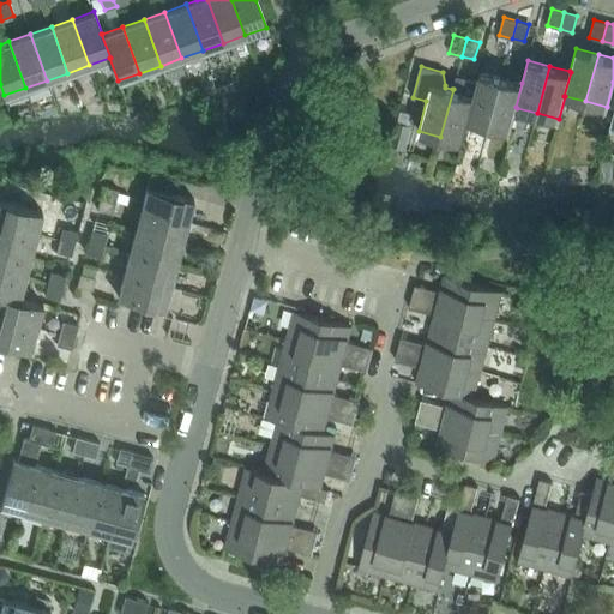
[(468,119),(488,125),(501,78),(479,72),(476,80),(473,95),(474,95),(468,119)]
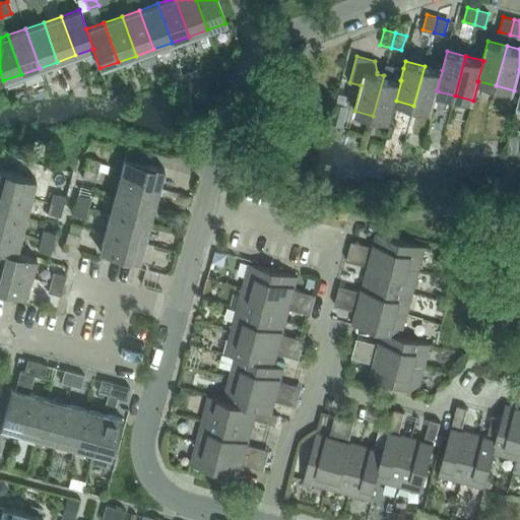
[(391,121),(396,101),(401,80),(400,80),(403,68),(386,63),(383,75),(384,75),(373,116),(391,121)]
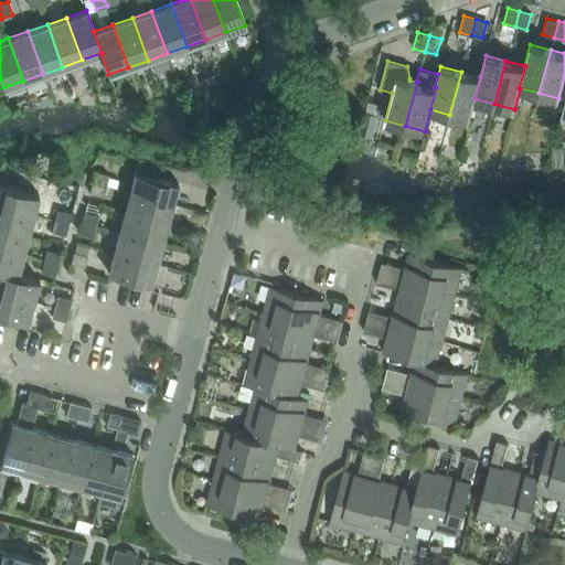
[(470,120),(476,99),(475,98),(480,76),(461,72),(449,115),(470,120)]
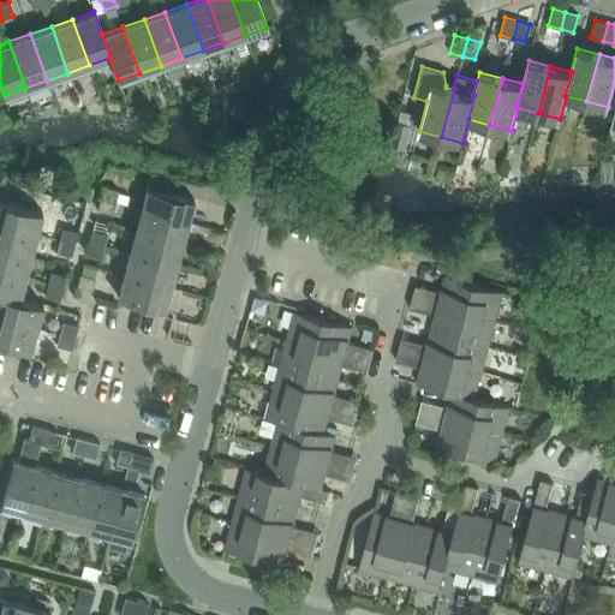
[(231,93),(220,96),(224,107),(234,103),(231,93)]
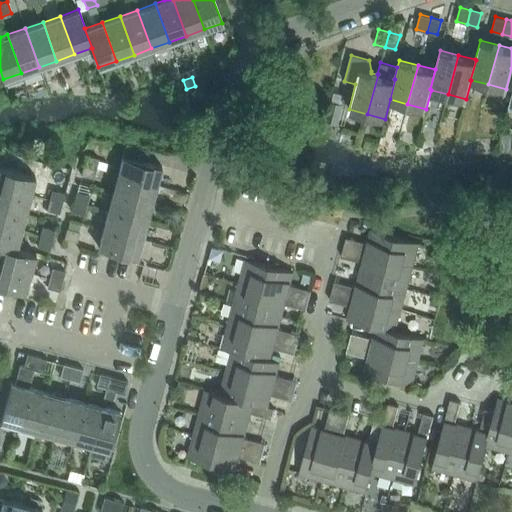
[(329,101),(324,121),(338,124),(343,104),(329,101)]
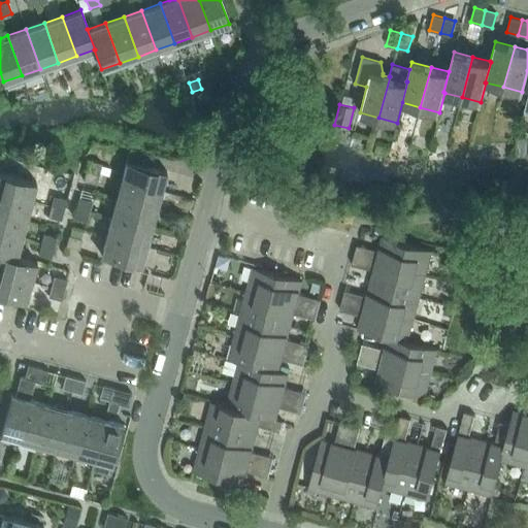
[(129,149),(126,161),(150,167),(154,155),(129,149)]
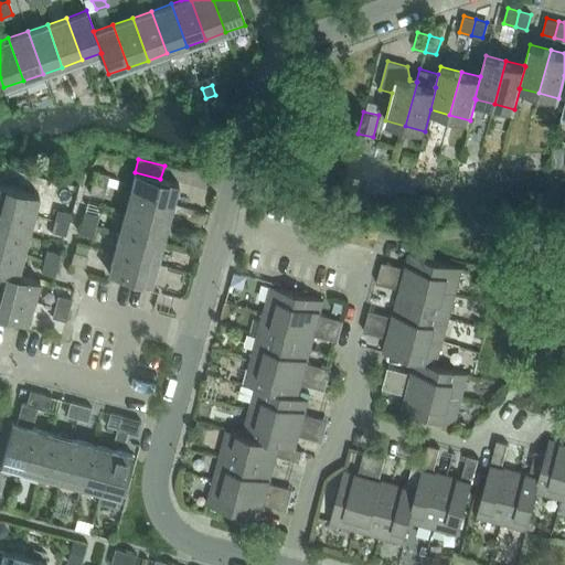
[(108,174),(95,171),(92,182),(106,185),(108,177),(108,174)]
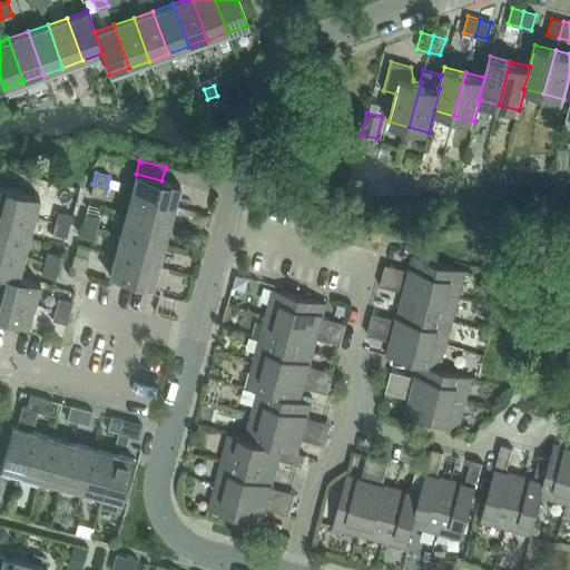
[(161,180),(136,174),(130,194),(174,205),(179,185),(161,180)]
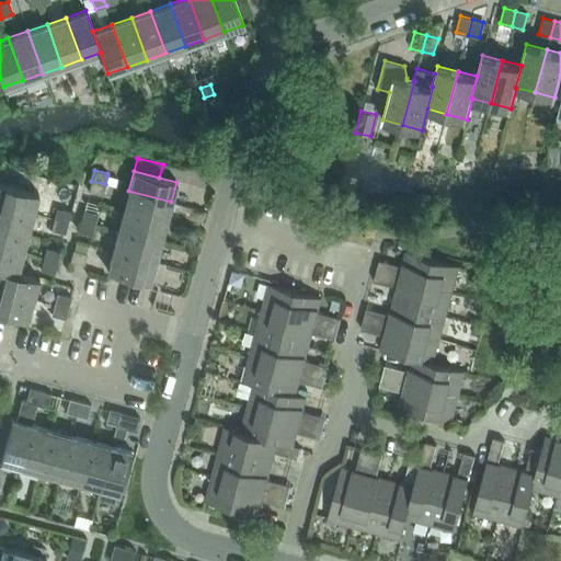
[(107,175),(105,184),(115,186),(117,179),(107,175)]
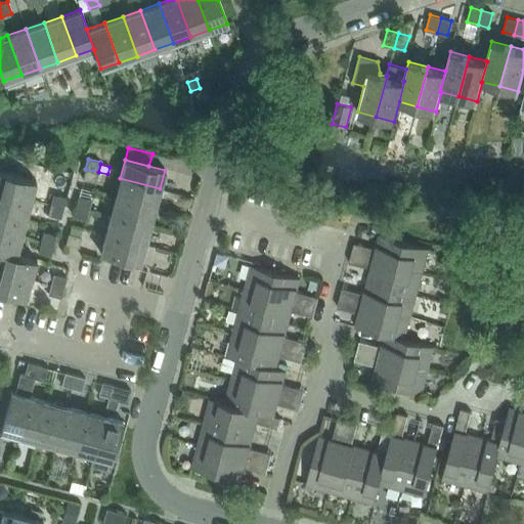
[(82,179),(95,182),(98,172),(85,169),(82,179)]
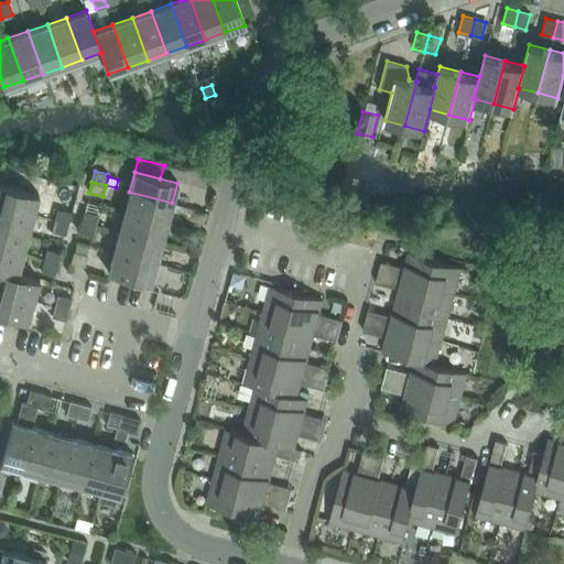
[(0,184),(0,206),(33,215),(39,195),(0,184)]
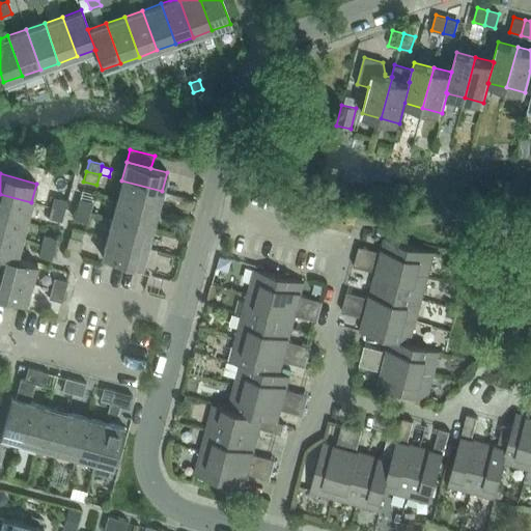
[(162,191),(121,180),(116,199),(157,210),(162,191)]
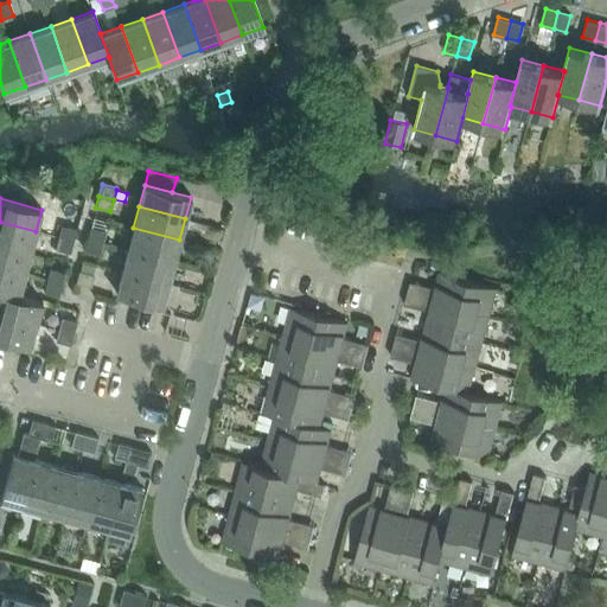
[(36,231),(0,222),(0,244),(30,253),(36,231)]
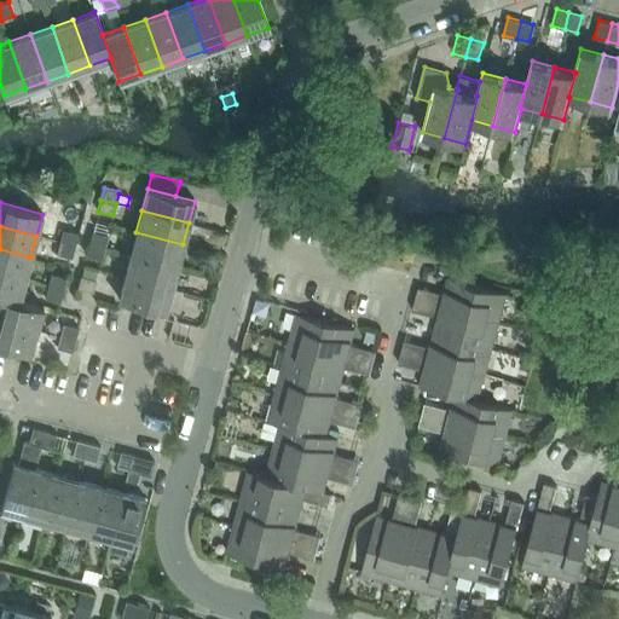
[(77,233),(63,230),(59,242),(75,246),(77,233)]
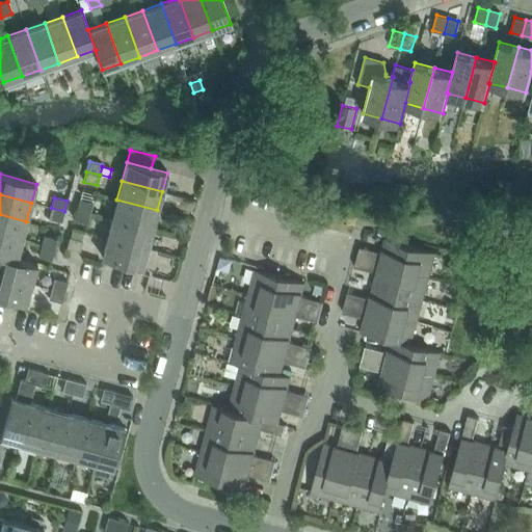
[(92,203),(79,198),(76,209),(89,212),(92,203)]
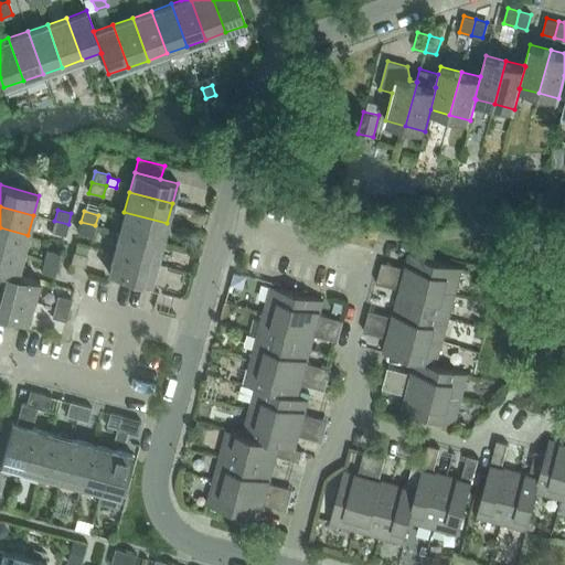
[(124,212),(118,232),(162,244),(167,223),(124,212)]
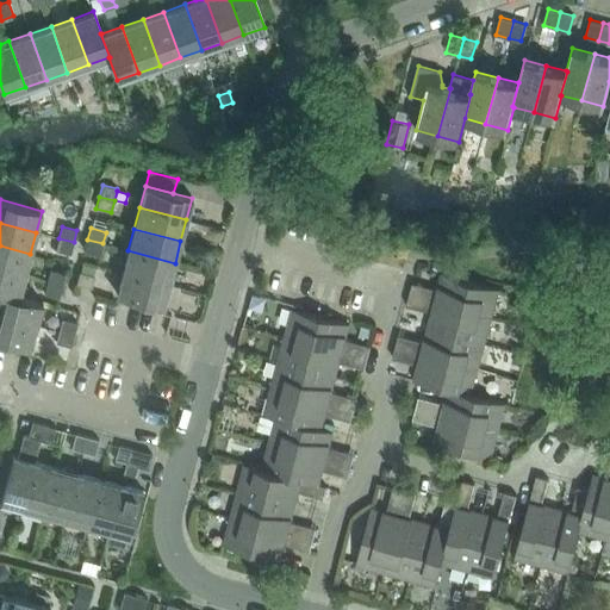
[(74,242),(58,238),(55,250),(70,254),(74,242)]
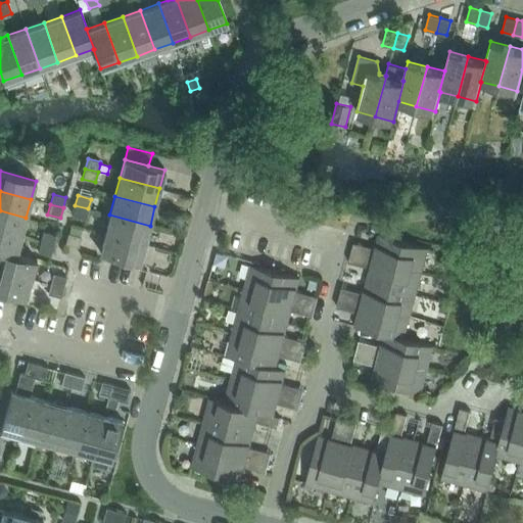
[(73,216),(85,219),(88,208),(75,205),(73,216)]
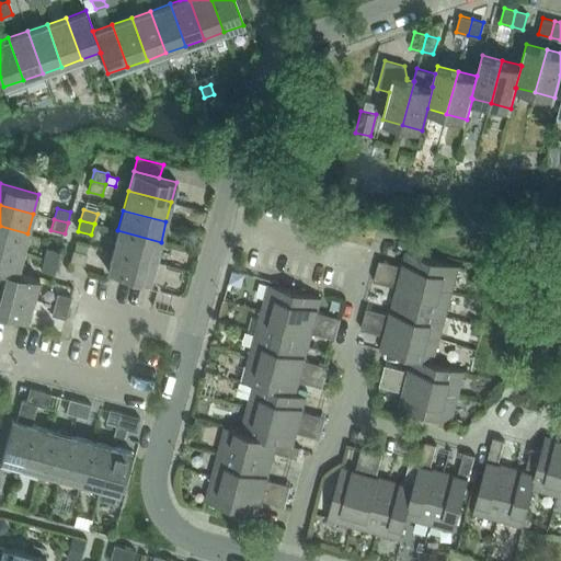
[(27,233),(0,226),(0,247),(23,253),(27,233)]
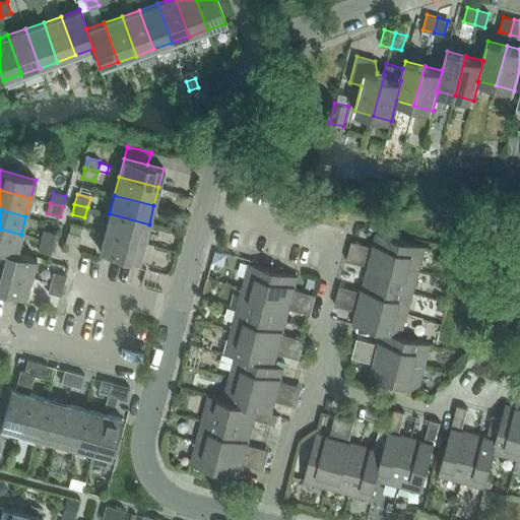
[(109,213),(104,232),(144,243),(149,224),(109,213)]
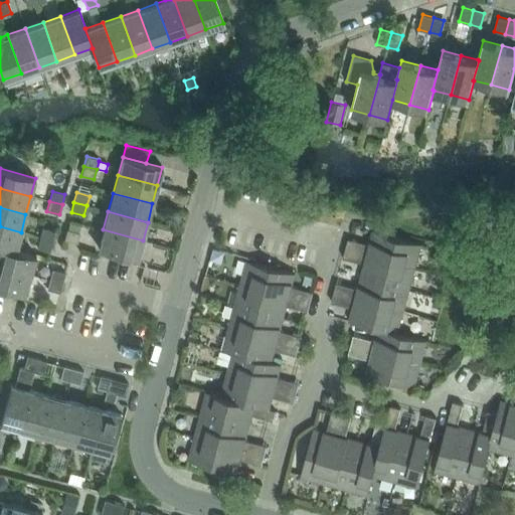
[(21,232),(0,226),(0,246),(16,250),(21,232)]
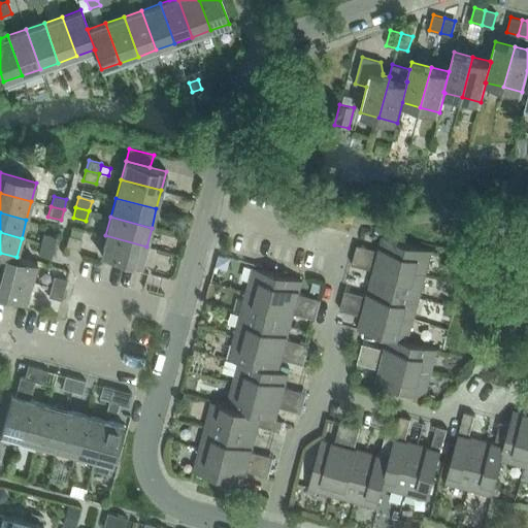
[(43,234),(40,244),(54,248),(57,237),(43,234)]
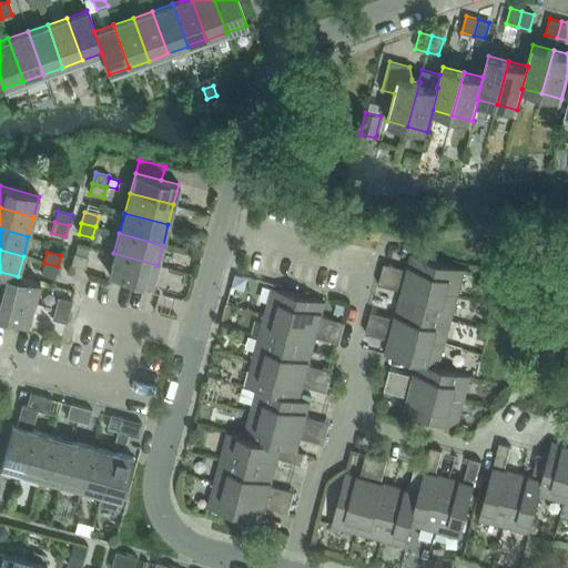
[(71,264),(84,267),(88,256),(73,253),(71,264)]
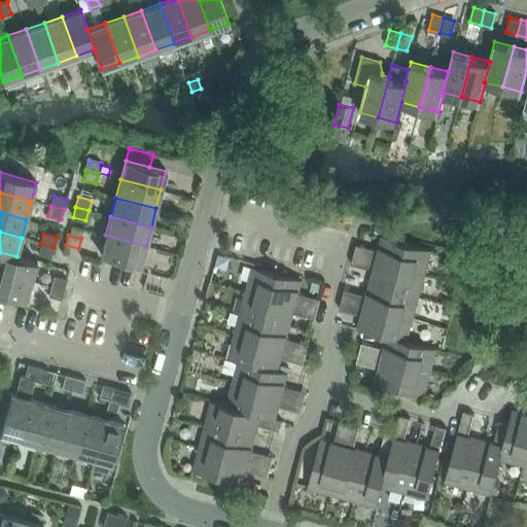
[(146,246),(105,235),(100,254),(141,265),(146,246)]
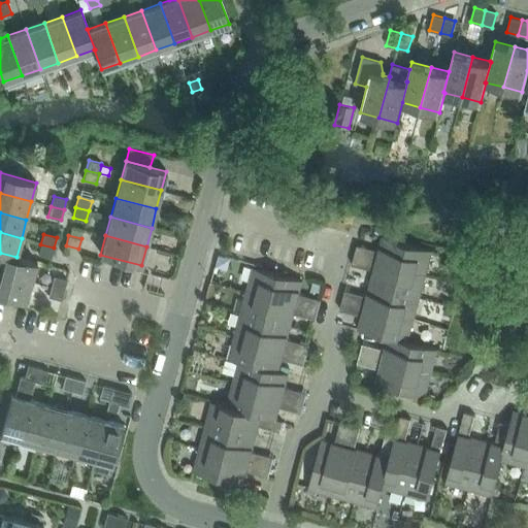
[(357,244),(354,254),(425,273),(432,250),(383,237),(378,251),(357,244)]
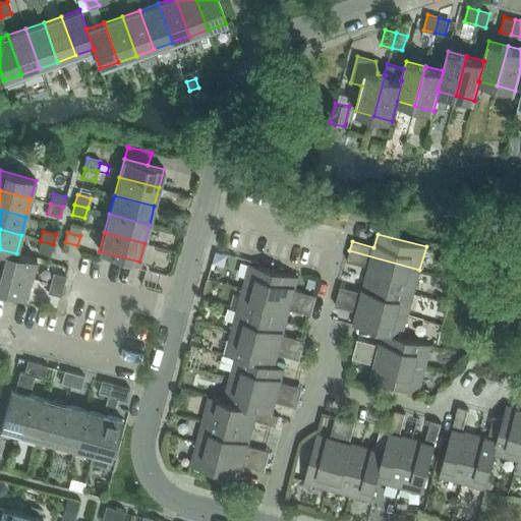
[(53,244),(40,241),(38,250),(50,254),(53,244)]
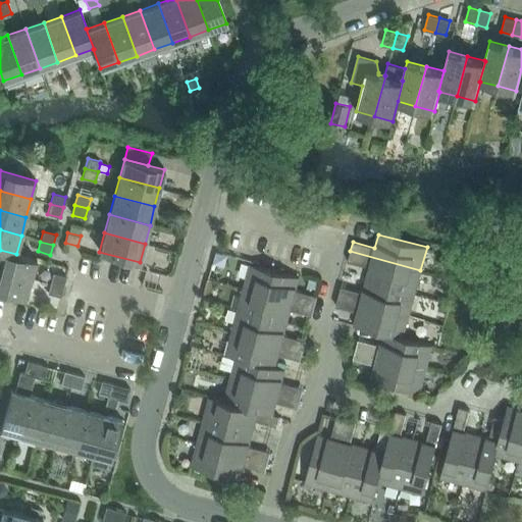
[(0,269),(31,278),(36,259),(16,254),(0,250),(0,269)]
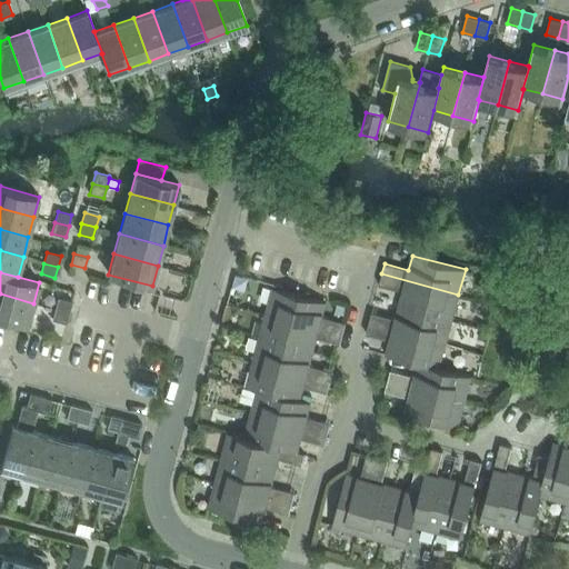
[(458,295),(381,273),(379,285),(402,291),(399,305),(452,319),(458,295)]
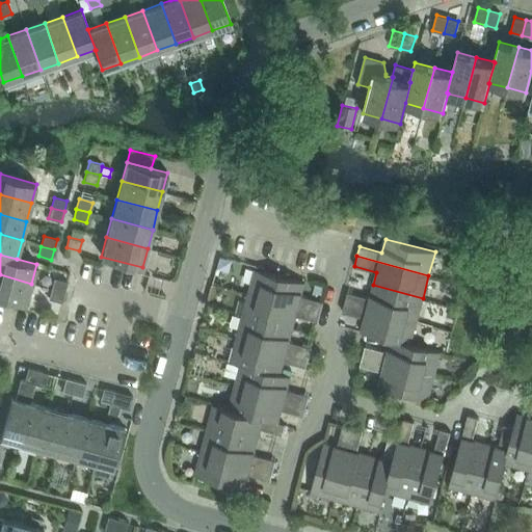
[(322,303),(321,303),(300,297),(304,284),(255,269),(247,294),(320,313),(322,303)]
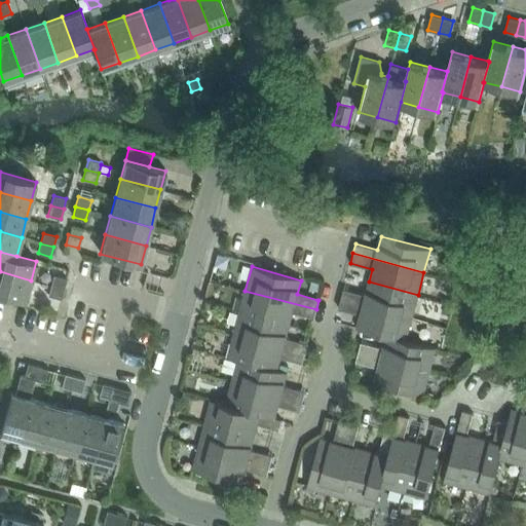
[(31,280),(0,271),(0,292),(27,299),(31,280)]
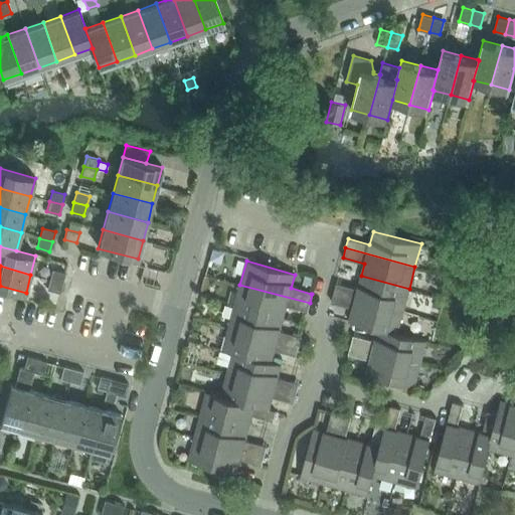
[(65,273),(64,273),(52,270),(49,280),(62,283),(65,273)]
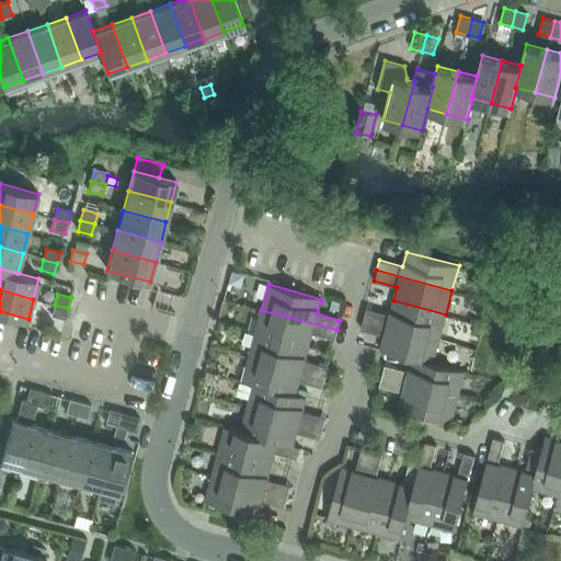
[(332,300),(330,310),(339,312),(342,302),(332,300)]
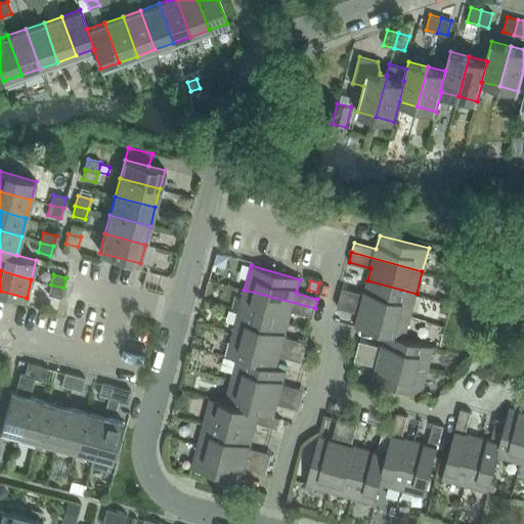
[(342,288),(340,297),(410,316),(417,294),(367,280),(363,294),(342,288)]
